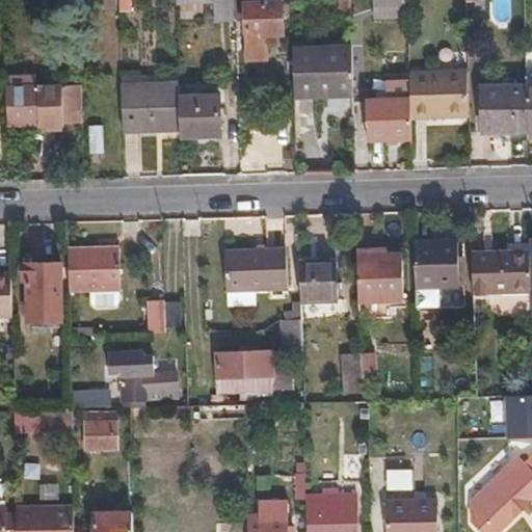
[(121,0),(122,10),(133,9),(132,0),(121,0)]
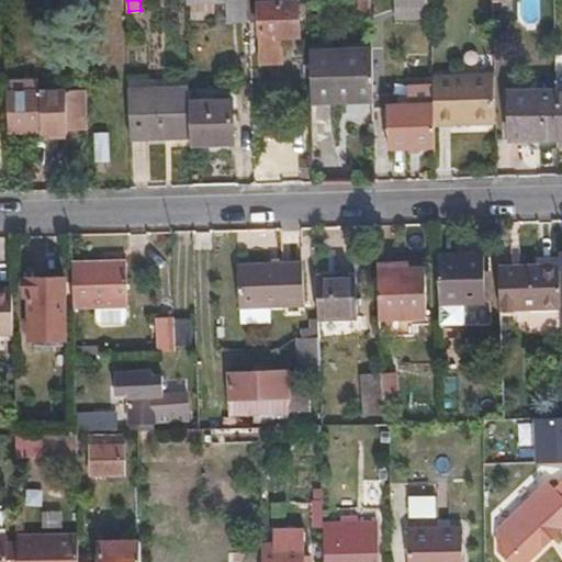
[(249,23),(248,0),(190,0),(190,6),(225,6),(225,23),(249,23)]
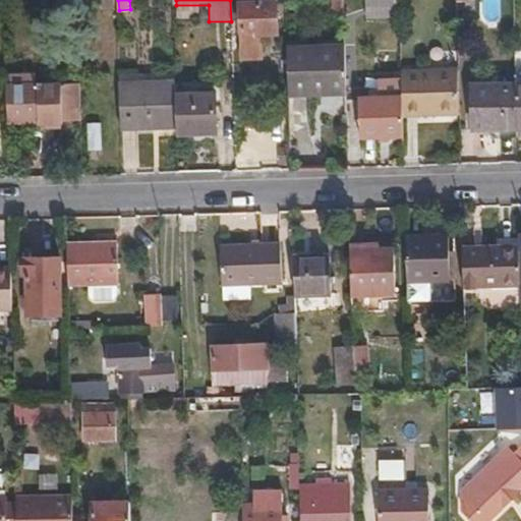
[(510,8),(509,0),(491,0),(491,8),(510,8)]
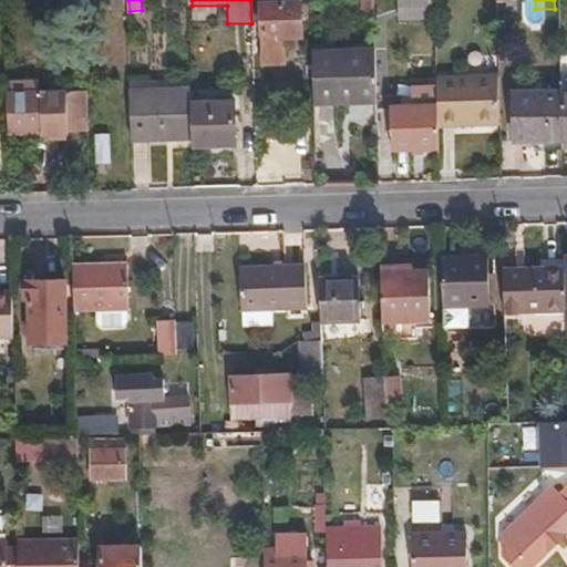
[(282,34),(299,34),(298,2),(260,2),(261,61),(282,61),(282,34)]
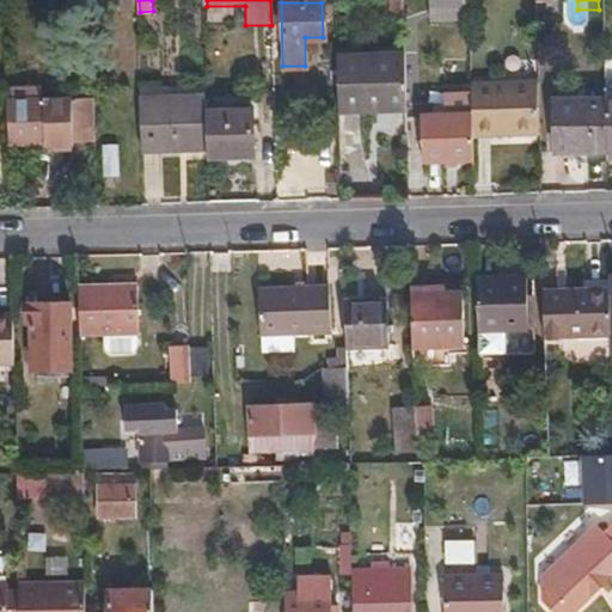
[(405,104),(404,97),(403,50),(336,53),(337,101),(337,110),(374,110),(373,104),(405,104)]
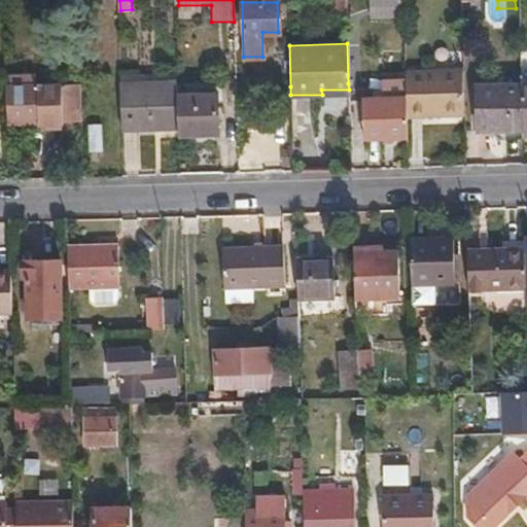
[(461,67),(406,69),(406,80),(407,108),(435,108),(435,114),(462,113),(461,67)]
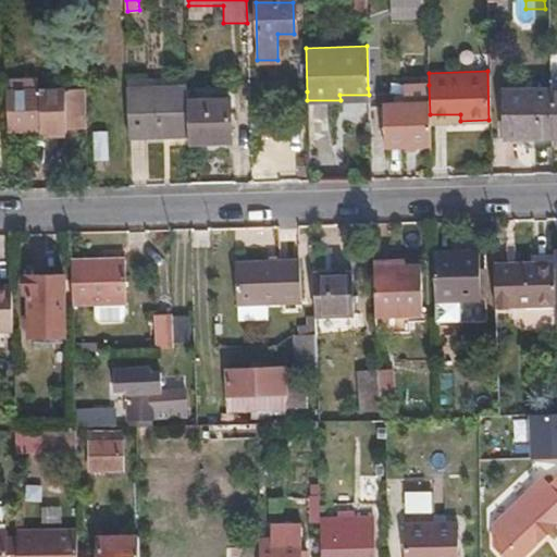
[(430,121),(430,114),(429,85),(407,85),(407,102),(383,102),(384,146),(431,145),(430,121)]
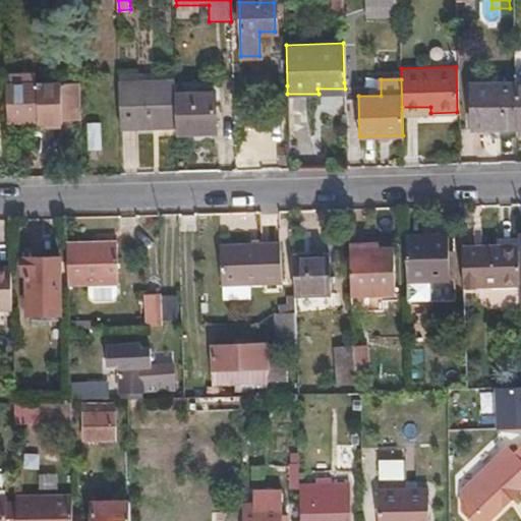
[(119,126),(175,124),(174,81),(118,83),(119,126)]
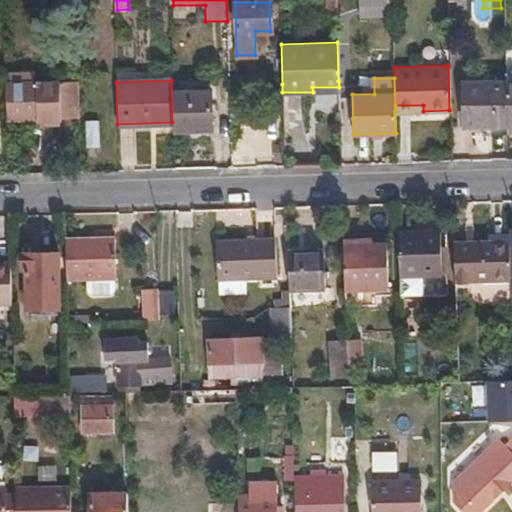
[(38,121),(61,120),(60,82),(7,84),(8,118),(38,117),(38,121)]
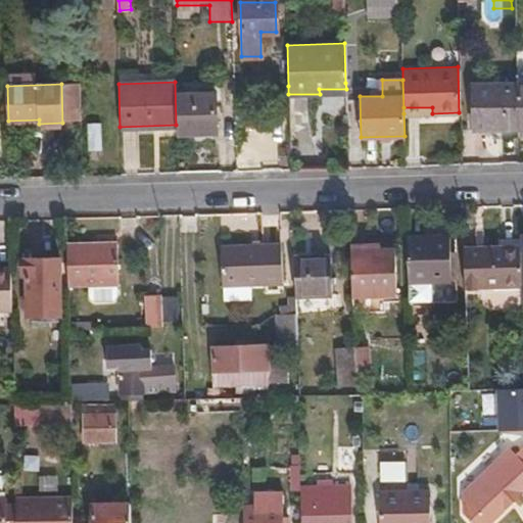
[(474,130),(517,130),(516,87),(474,87),(474,130)]
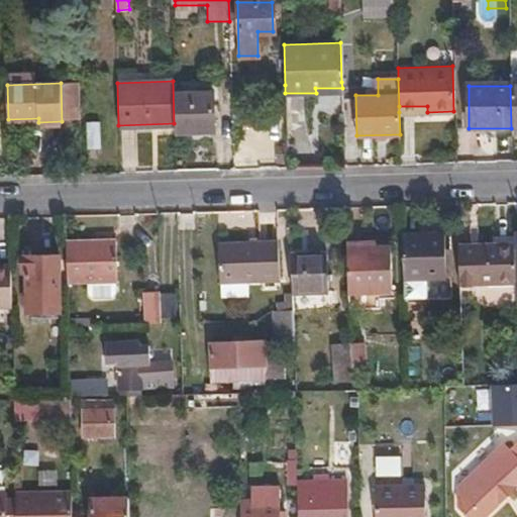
[(176,133),(214,131),(213,92),(175,93),(176,133)]
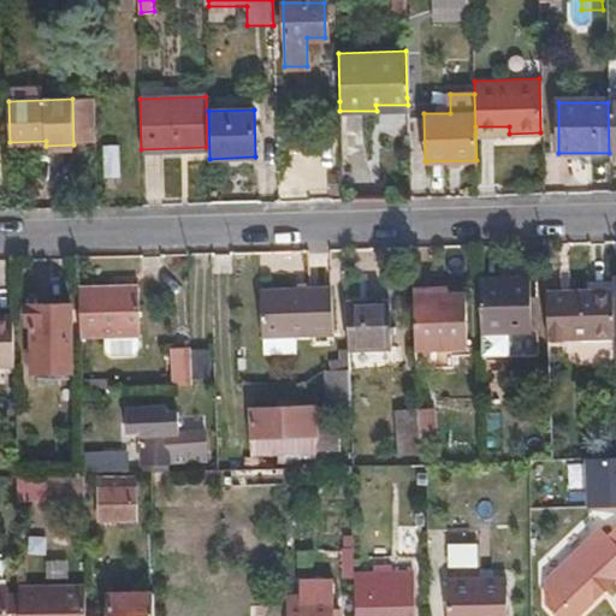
[(532,353),(529,283),(529,279),(483,280),(484,354),(532,353)]
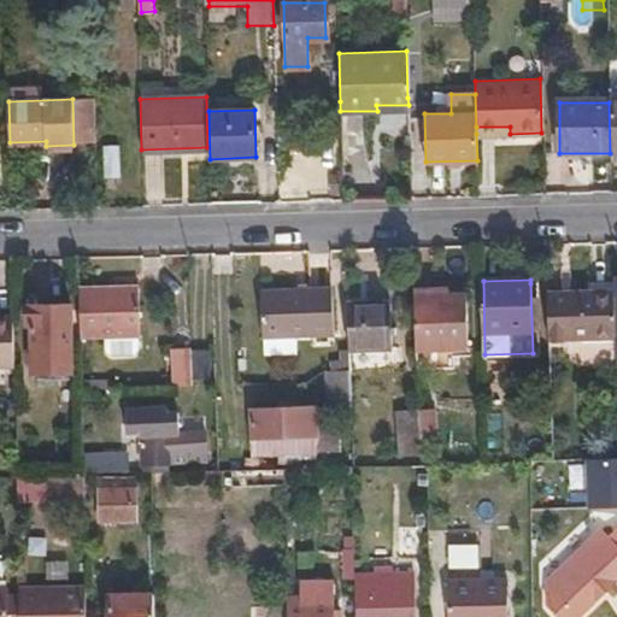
[(533,353),(541,353),(539,282),(530,283),(533,353)]
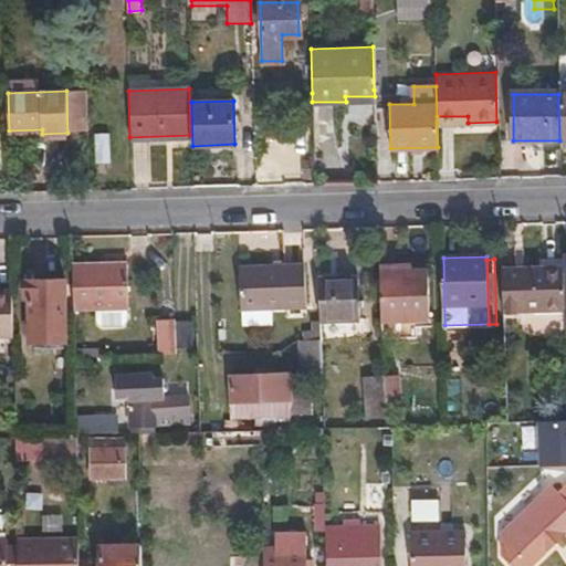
[(71,261),(72,308),(93,307),(126,307),(125,261),(71,261)]
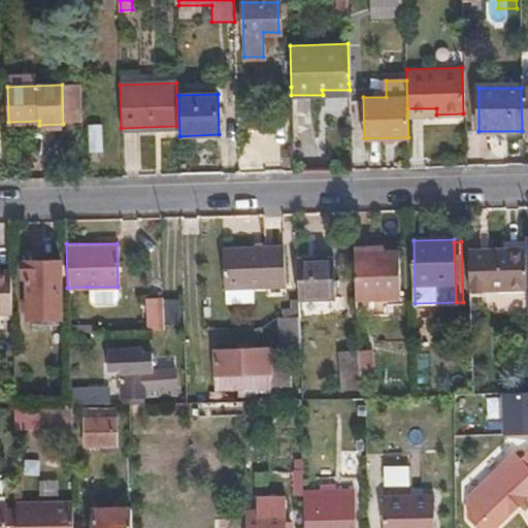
[(225,289),(287,286),(284,246),(223,249),(225,289)]
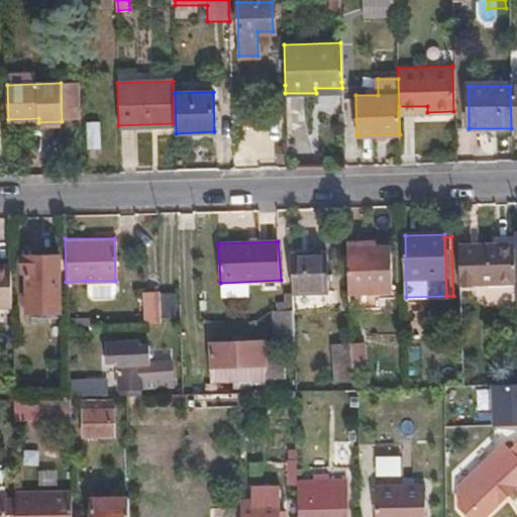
[(458,245),(459,286),(516,285),(515,242),(458,245)]
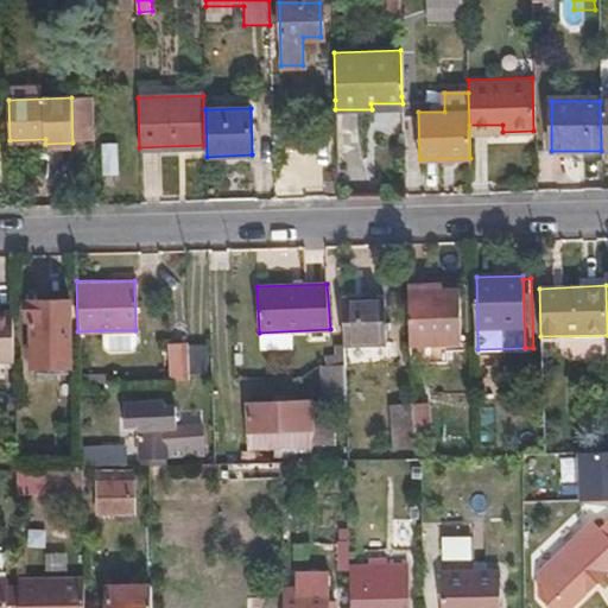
[(410,346),(460,344),(458,290),(407,290),(410,346)]
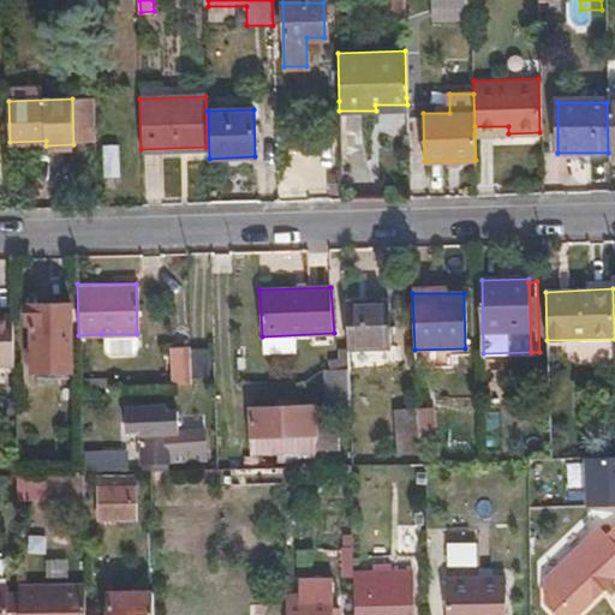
[(395,324),(389,323),(389,302),(366,302),(347,302),(348,345),(389,344),(390,333),(395,333),(395,324)]
